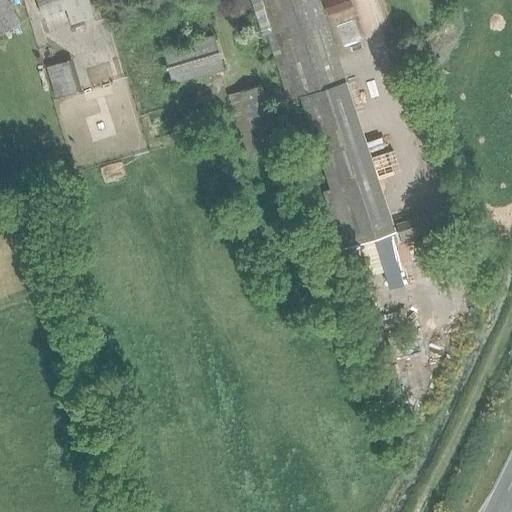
[(5,0),(0,0),(0,34),(19,25),(5,0)]
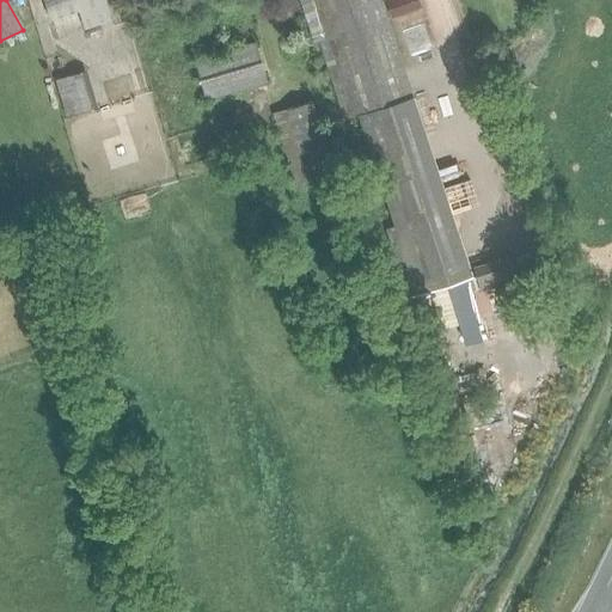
[(111,20),(104,0),(42,0),(49,19),(78,11),(84,29),(87,28),(98,24),(111,20)]
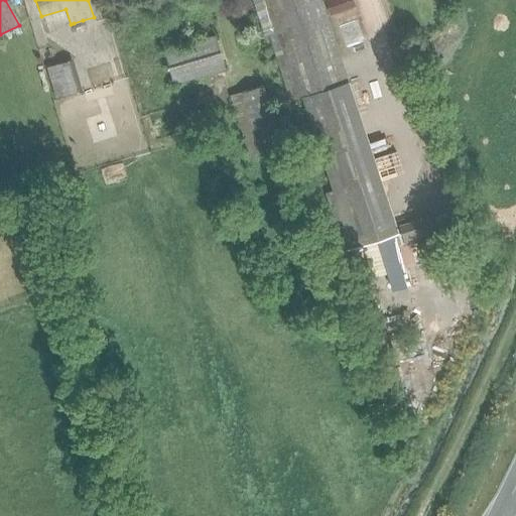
[(343,251),(397,233),(319,0),(252,0),(263,34),(267,33),(289,100),(300,96),(331,189),(324,192),(343,251)]
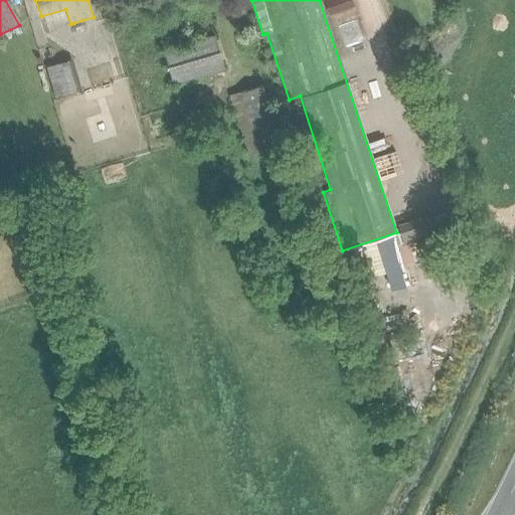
[(323,0),(329,15),(354,7),(351,0),(323,0)]
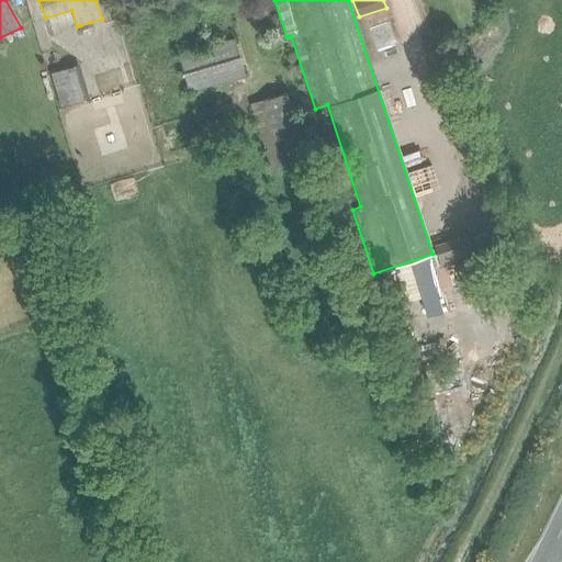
[(90,22),(80,25),(82,34),(92,31),(90,22)]
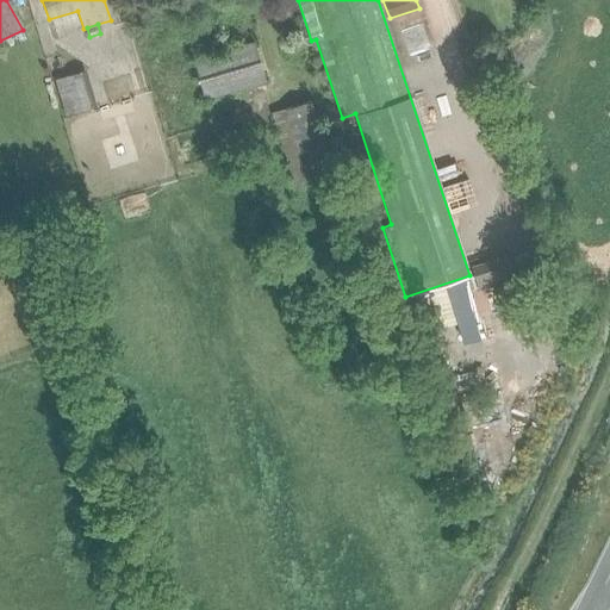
[(17,50),(12,39),(1,45),(6,56),(17,50)]
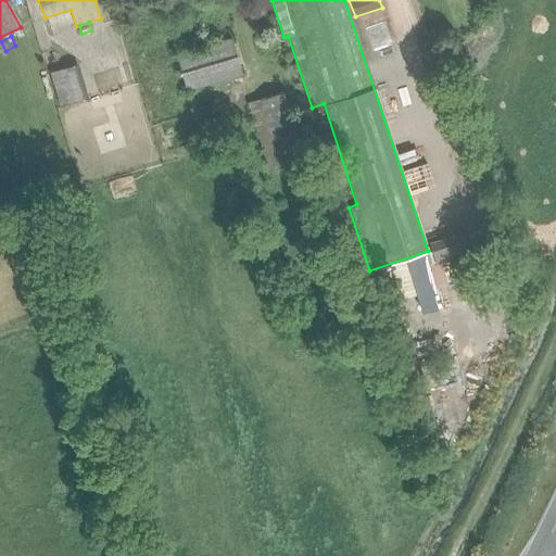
[(241,74),(230,37),(174,54),(186,91),(241,74)]
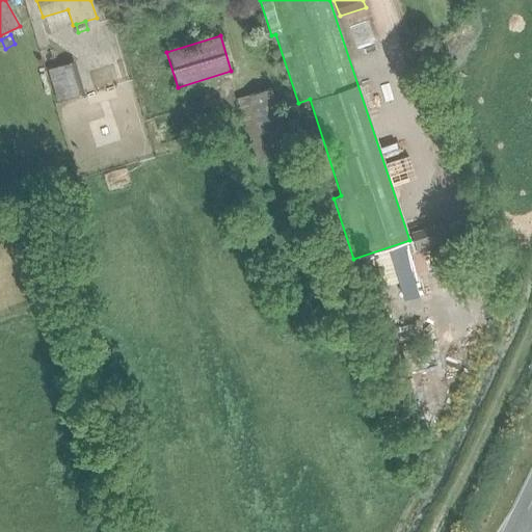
[(84,94),(75,61),(47,70),(56,102),(84,94)]
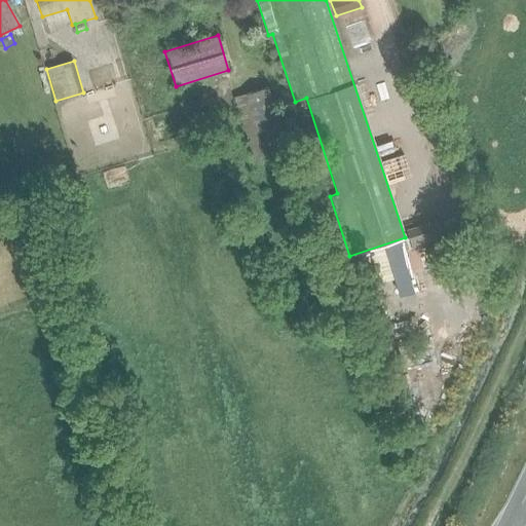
[(235,100),(255,162),(289,152),(269,88),(235,100)]
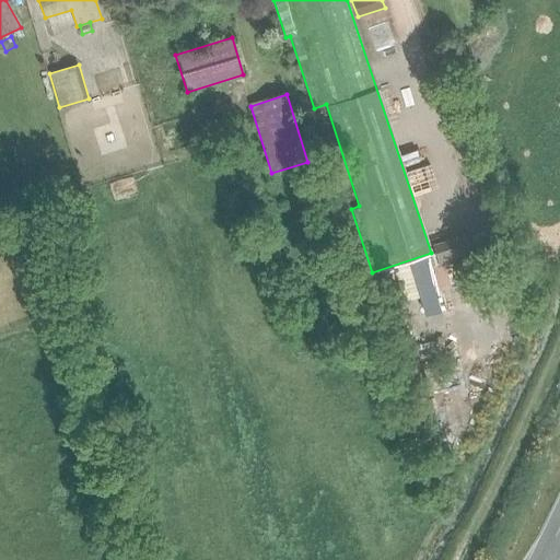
[(411,186),(416,200),(428,196),(423,182),(411,186)]
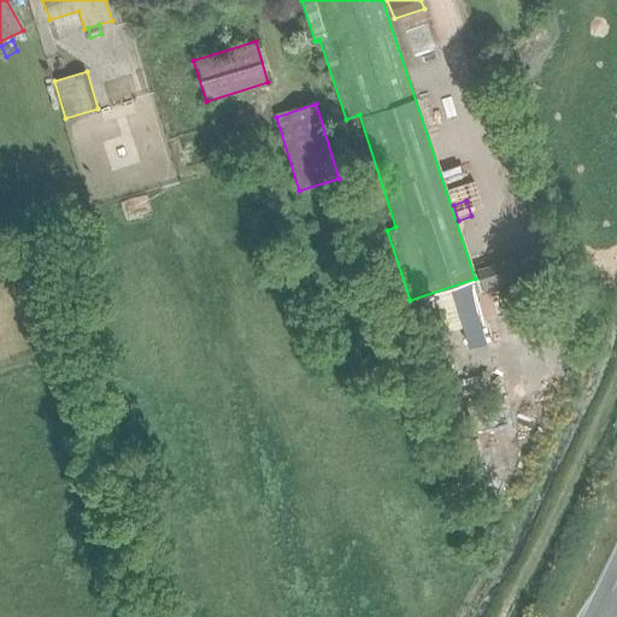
[(494,286),(482,289),(482,291),(506,285),(526,278),(518,257),(489,265),(494,286)]
